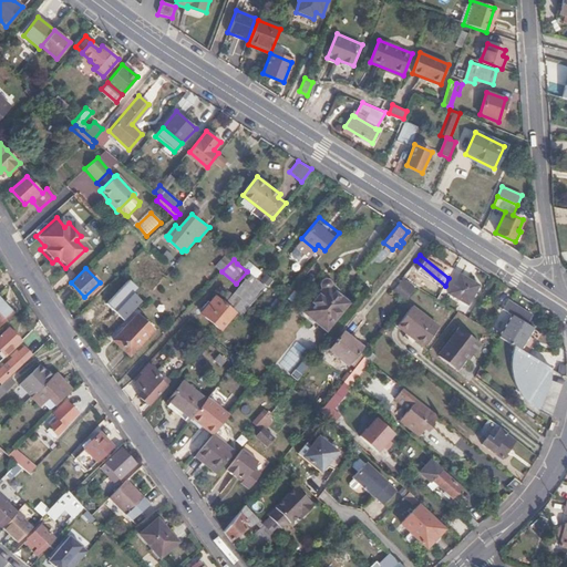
[(468,302),(478,285),(461,272),(450,291),(468,302)]
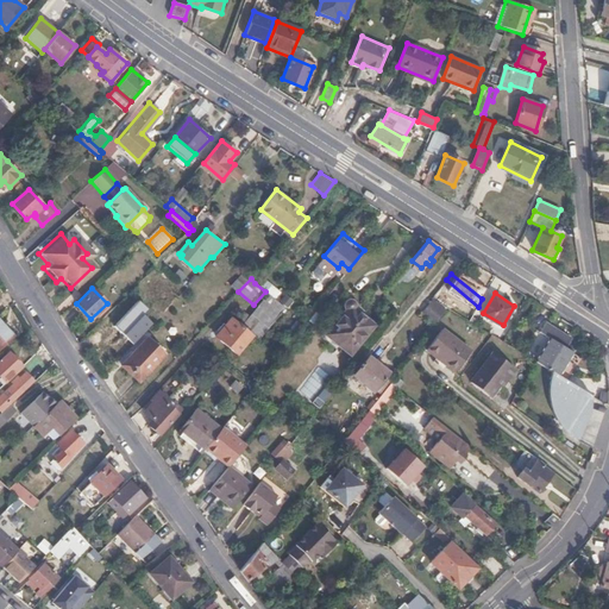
[(286,308),(278,303),(272,297),(245,331),(232,319),(217,337),(237,353),(252,336),(258,340),(286,308)]
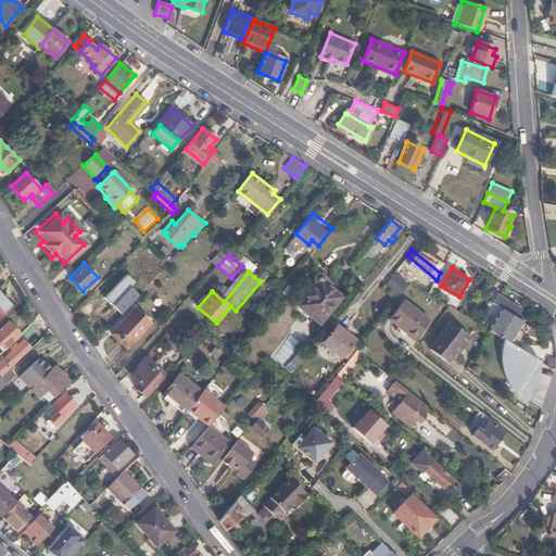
[(406,283),(394,274),(384,286),(396,295),(406,283)]
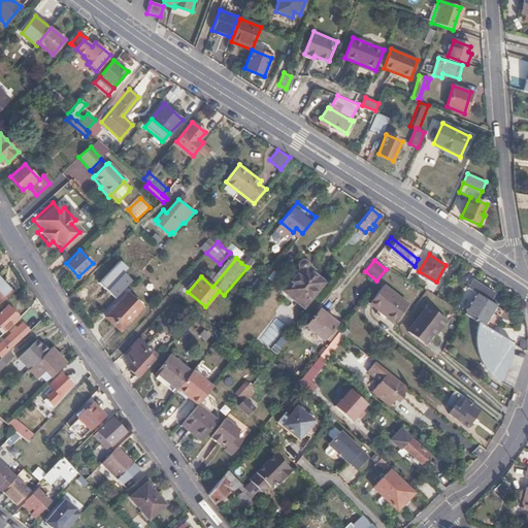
[(304,306),(325,282),(307,267),(308,264),(305,262),(302,263),(301,265),(302,267),(284,290),(304,306)]
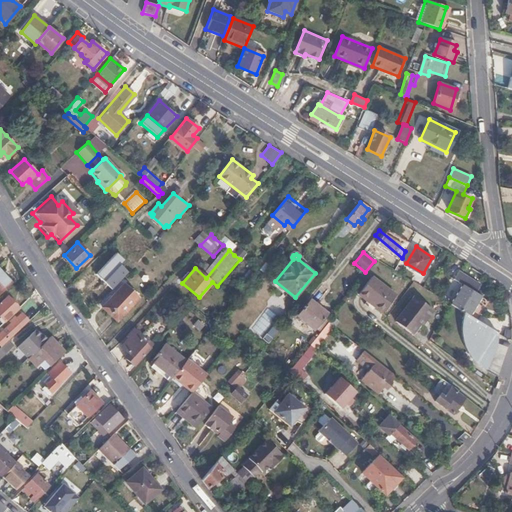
[(0,291),(10,282),(0,269),(0,291)]
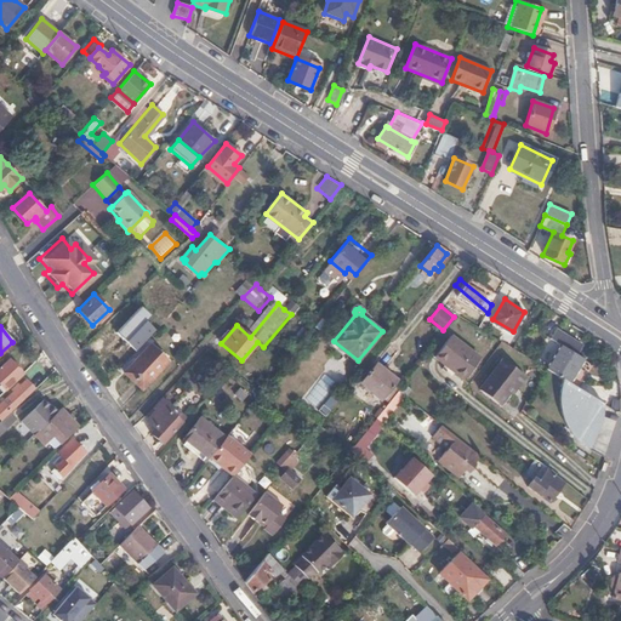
[(562,346),(548,368),(571,382),(585,360),(579,355),(585,346),(558,329),(552,339),(562,346)]
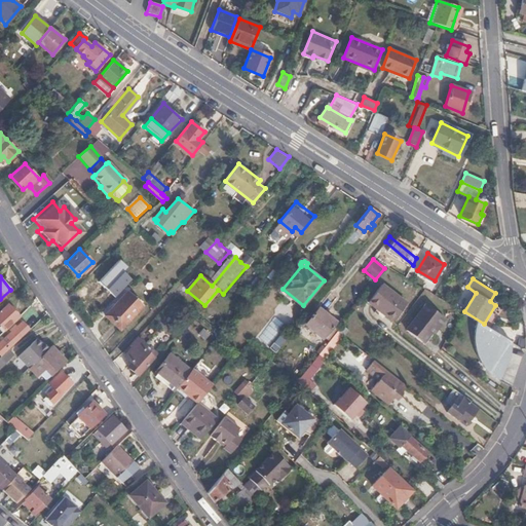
[(392,321),(407,303),(383,284),(369,301),(392,321)]
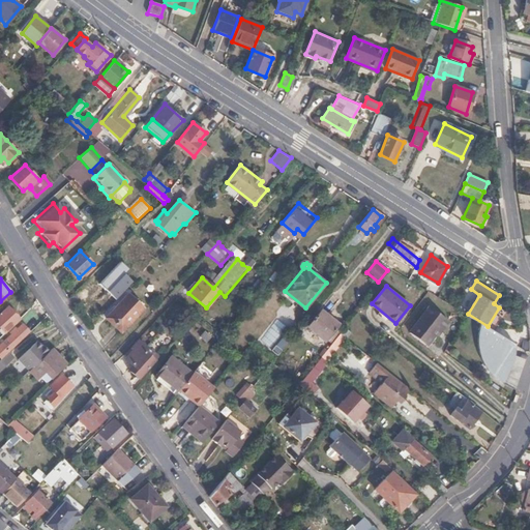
[(121,331),(144,307),(129,293),(106,318),(121,331)]
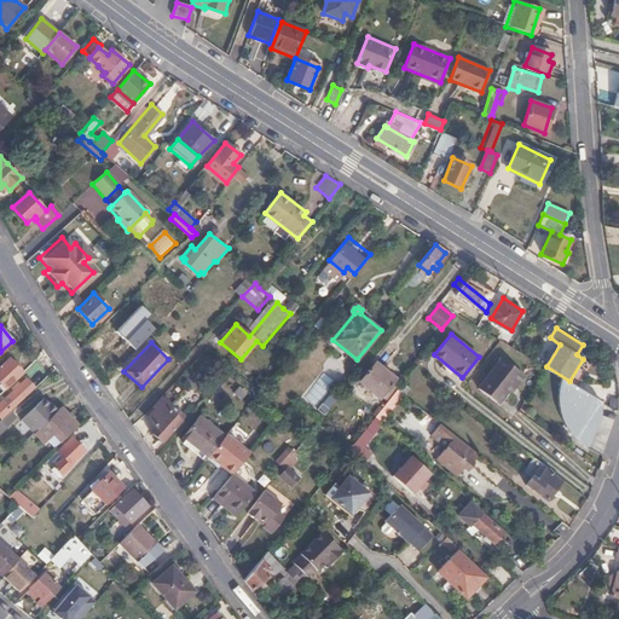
[(518,383),(525,375),(502,357),(478,386),(497,401),(514,380),(518,383)]
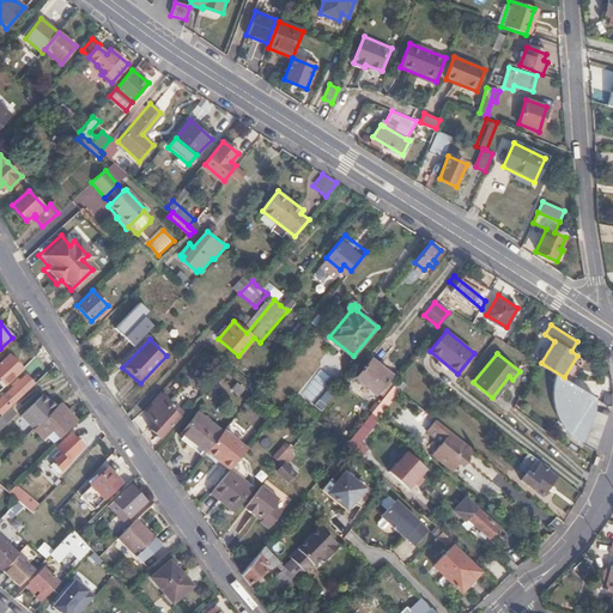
[(0,377),(5,384),(22,369),(10,354),(0,363),(0,377)]
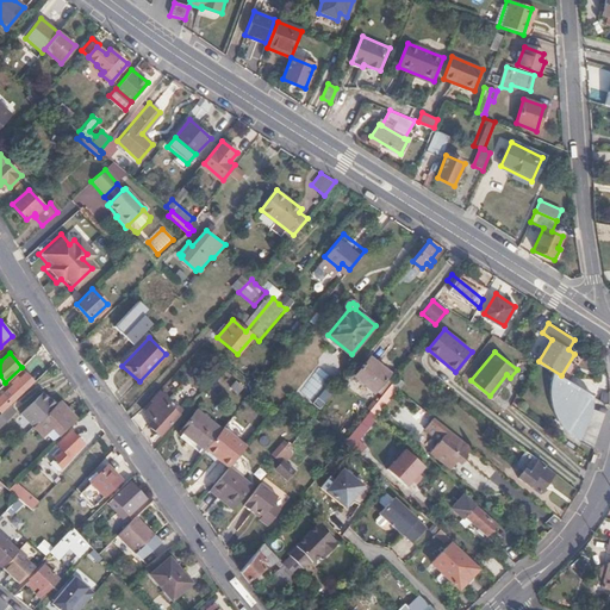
[(374,392),(390,373),(369,356),(354,374),(374,392)]
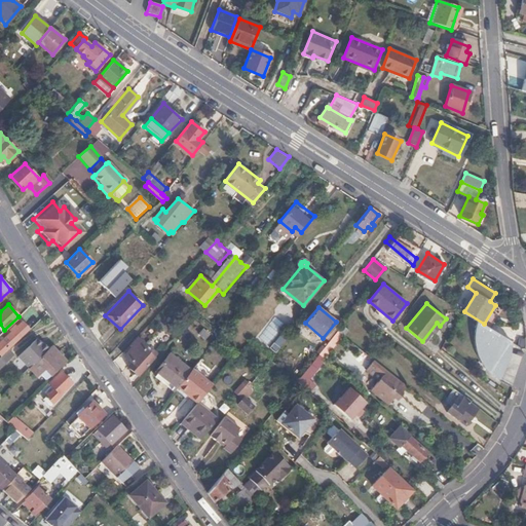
[(9,347),(30,329),(23,321),(0,341),(0,346),(5,351),(9,347)]
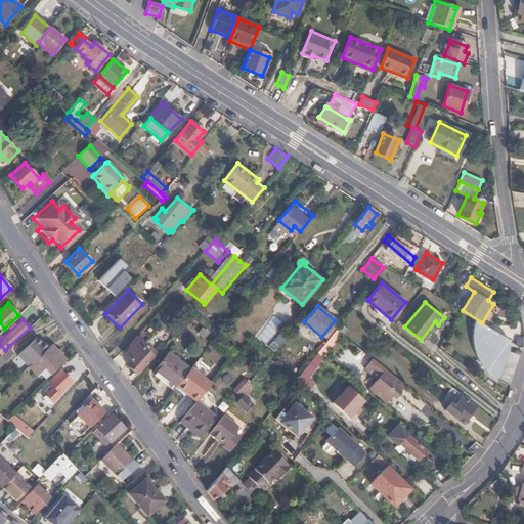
[(497,379),(511,341),(476,319),(473,328),(472,338),(475,351),(480,363),(485,368),(497,379)]
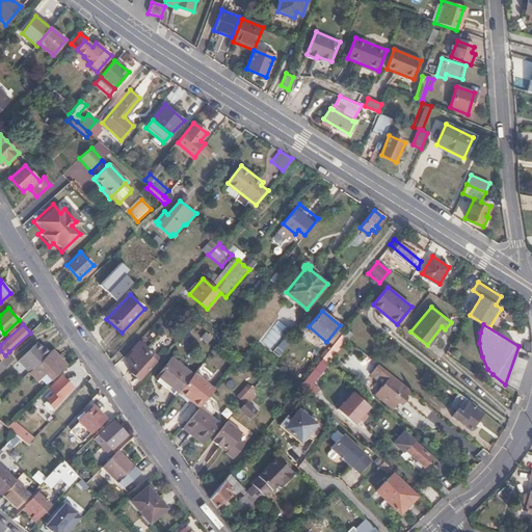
[(322,357),(327,363),(347,339),(341,334),(322,357)]
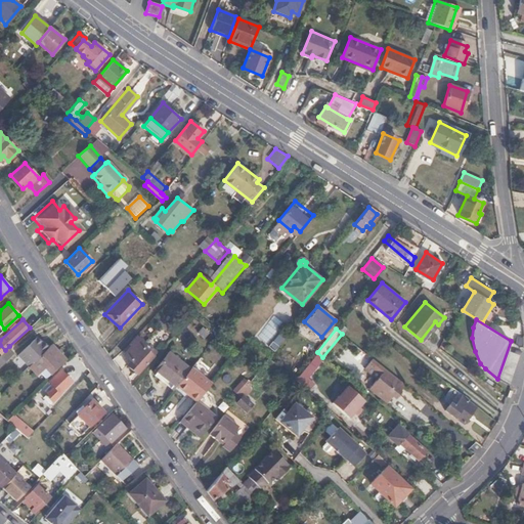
[(30,365),(48,347),(43,342),(41,343),(36,337),(17,355),(29,366),(30,365)]
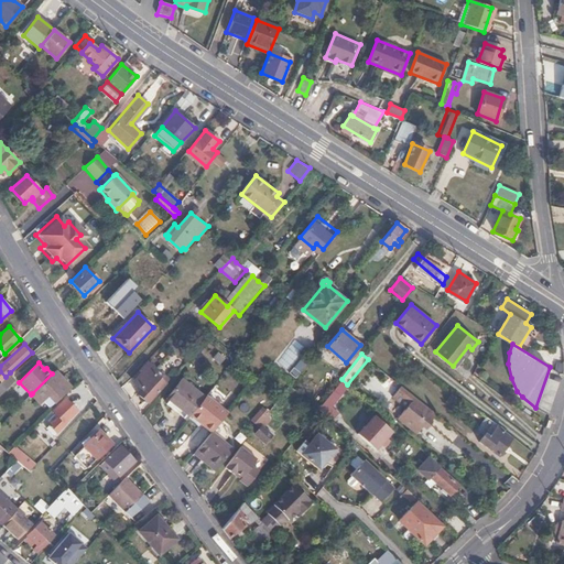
[(148,401),(164,382),(153,372),(156,369),(149,362),(133,381),(140,387),(136,392),(148,401)]
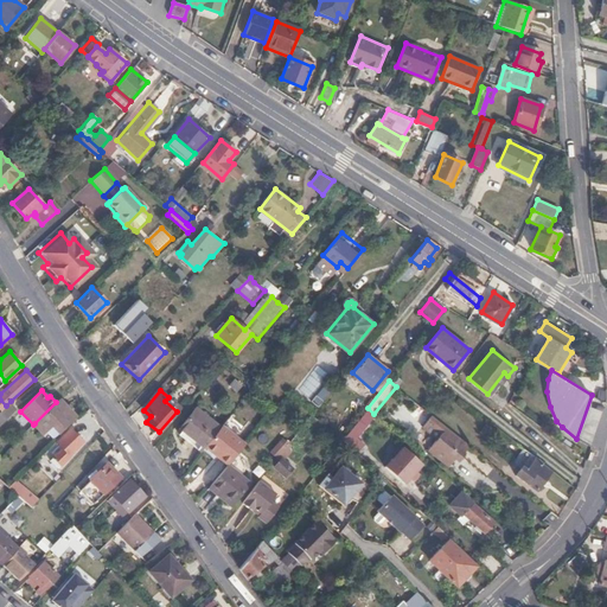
[(185,407),(190,400),(186,396),(180,403),(185,407)]
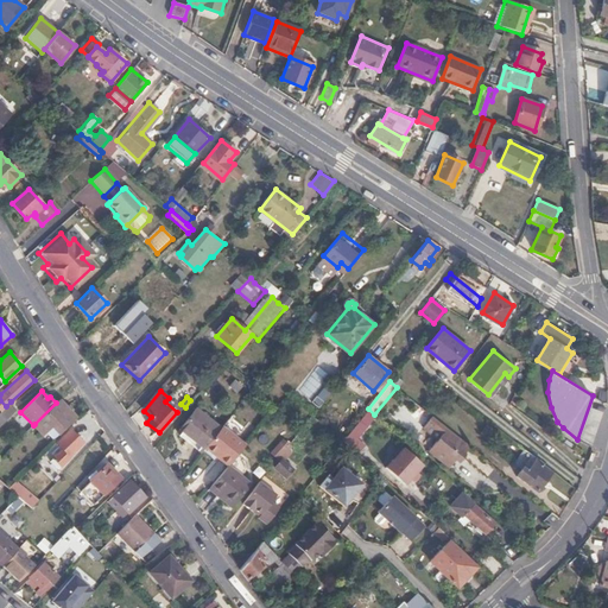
[(76,417),(59,399),(56,403),(35,424),(43,434),(52,425),(59,434),(76,417)]
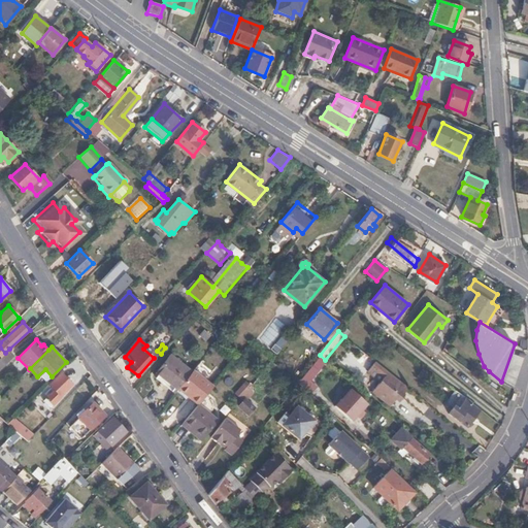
[(0,368),(14,355),(9,349),(5,353),(0,357),(0,368)]
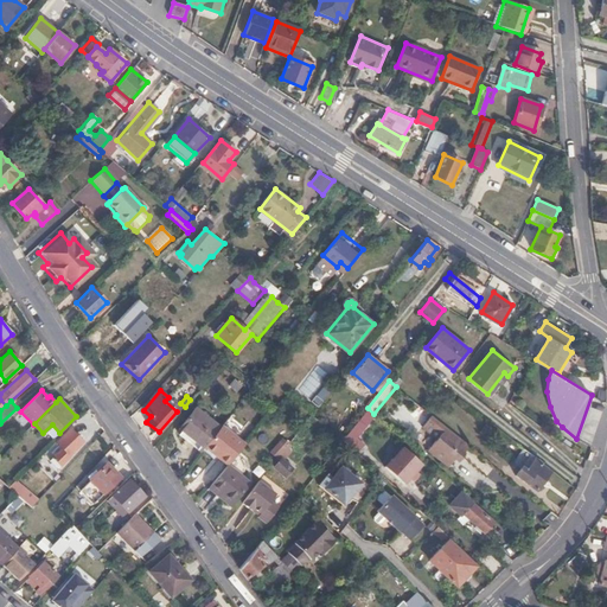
[(419,414),(406,403),(401,408),(394,403),(389,410),(394,414),(390,417),(406,430),(419,414)]
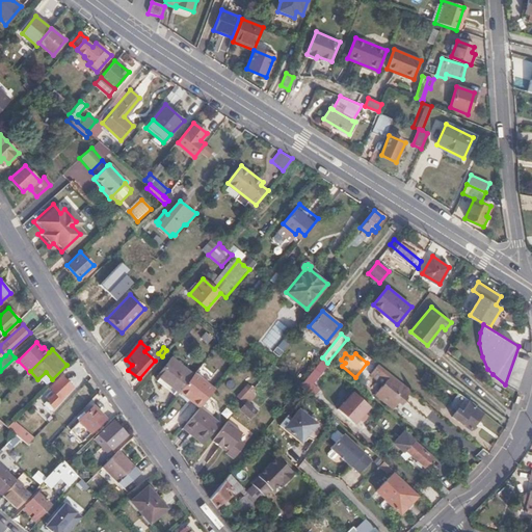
[(170,386),(179,393),(181,390),(181,389),(192,375),(171,357),(155,377),(163,383),(159,389),(165,393),(170,386)]
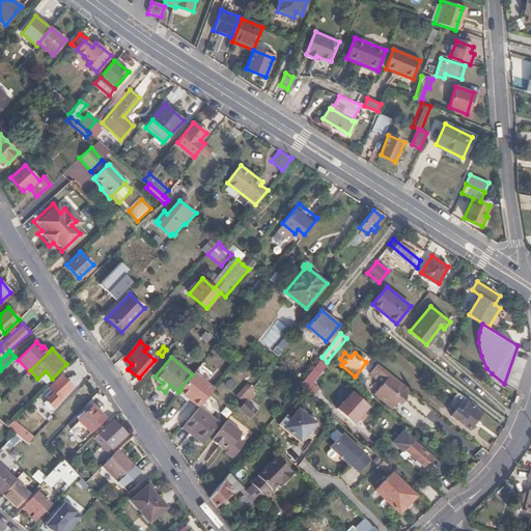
[(382,383),(390,373),(380,365),(371,374),(382,383)]
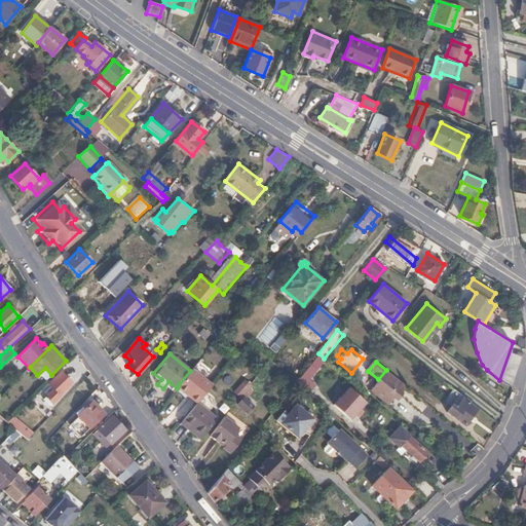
[(310,364),(297,380),(307,389),(313,383),(308,379),(316,369),(310,364)]
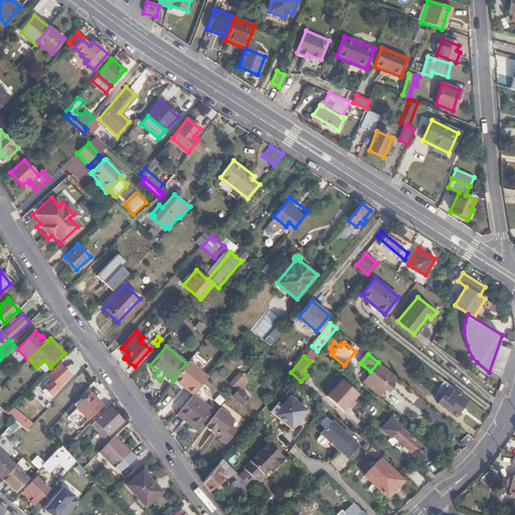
[(202,383),(209,374),(190,358),(186,363),(175,376),(194,392),(202,383)]
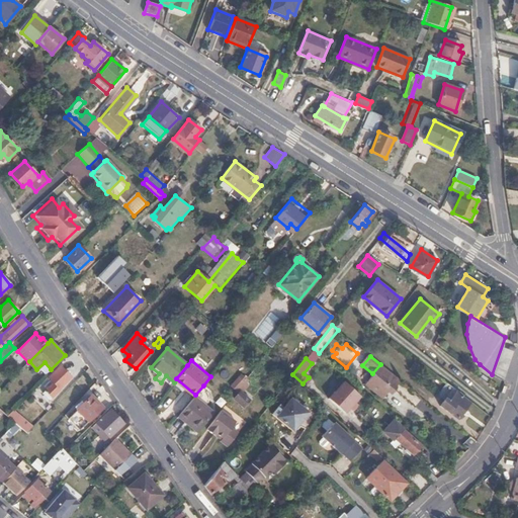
[(401,380),(380,364),(372,373),(365,382),(383,397),(392,386),(394,390),(401,380)]
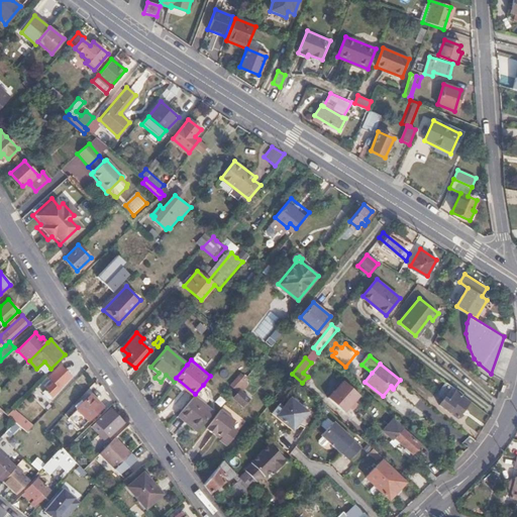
[(59,388),(70,376),(60,366),(48,377),(53,382),(45,389),(53,396),(60,389),(59,388)]
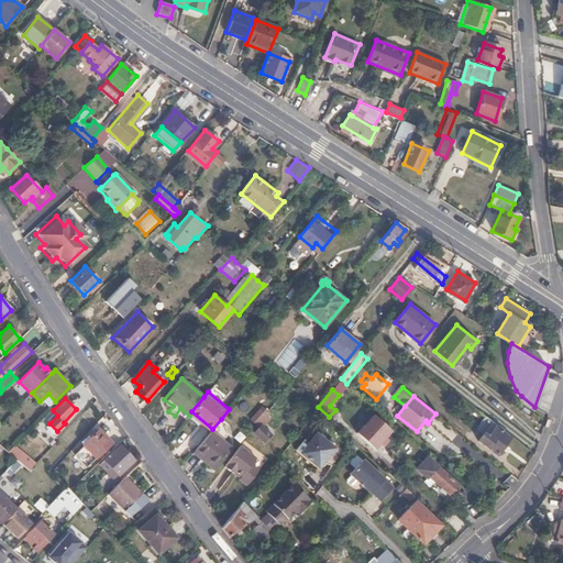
[(266,414),(261,420),(264,424),(269,417),(266,414)]
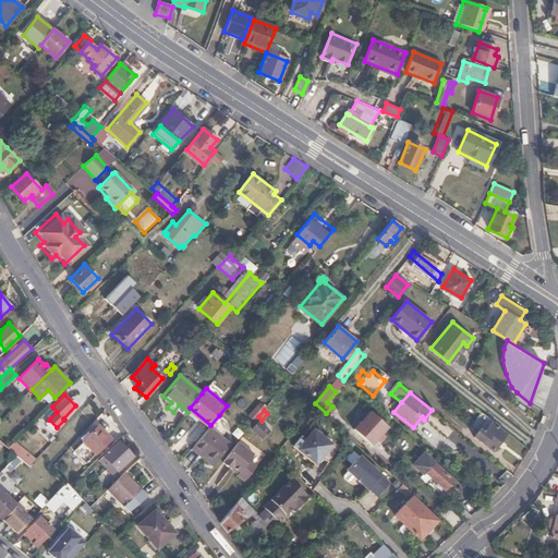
[(371,445),(387,427),(371,411),(354,428),(371,445)]
